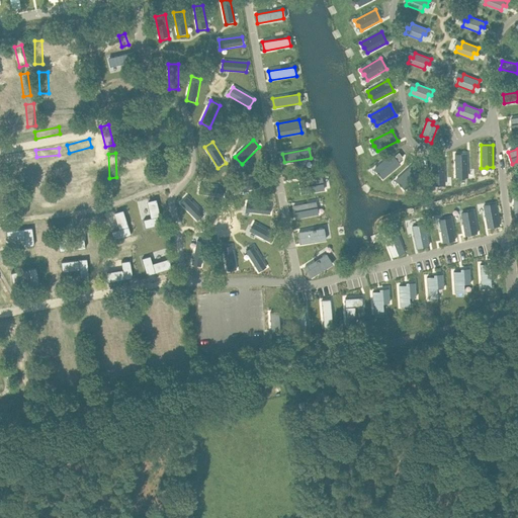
[(467,153),(455,154),(455,177),(461,177),(461,176),(467,175),(467,153)]
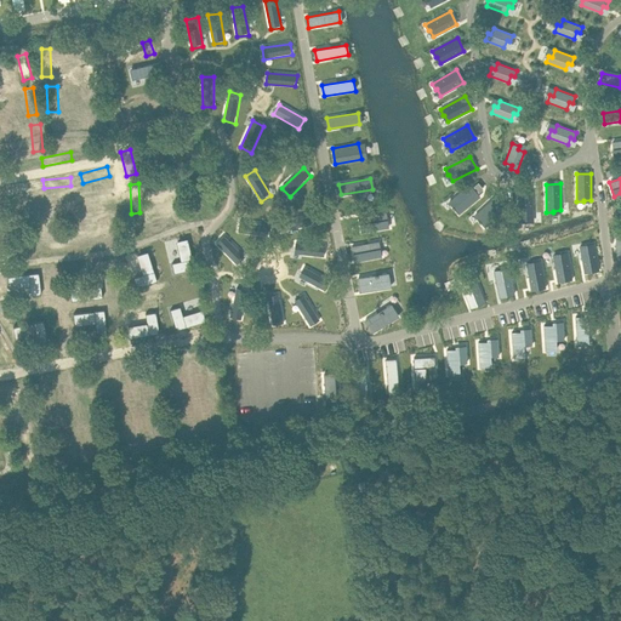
[(469,184),(449,201),(453,206),(455,210),(455,209),(460,214),(480,197),(469,184)]
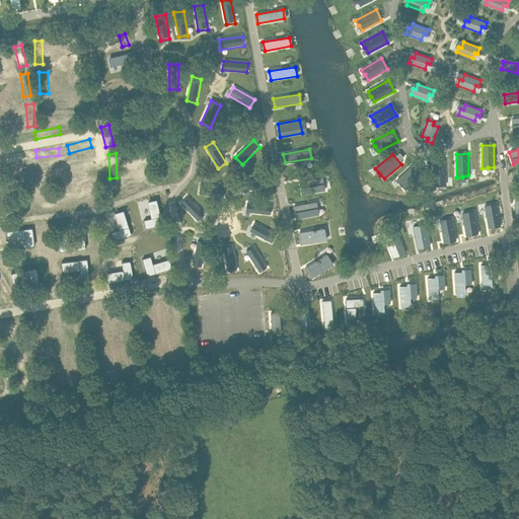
[(445,161),(433,162),(434,186),(440,184),(440,183),(446,183),(445,161)]
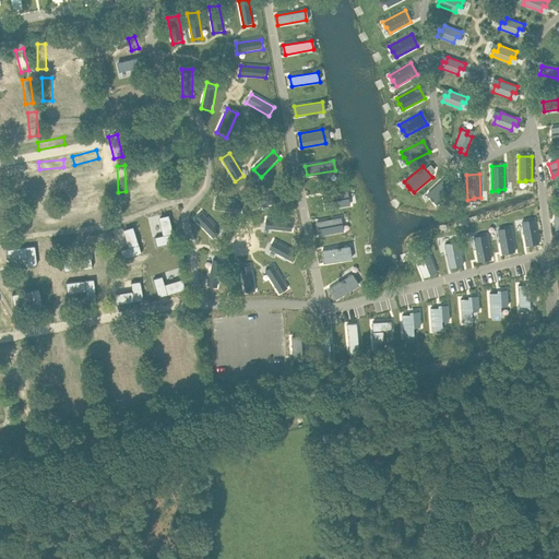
[(79,180),(80,188),(103,186),(102,178),(79,180)]
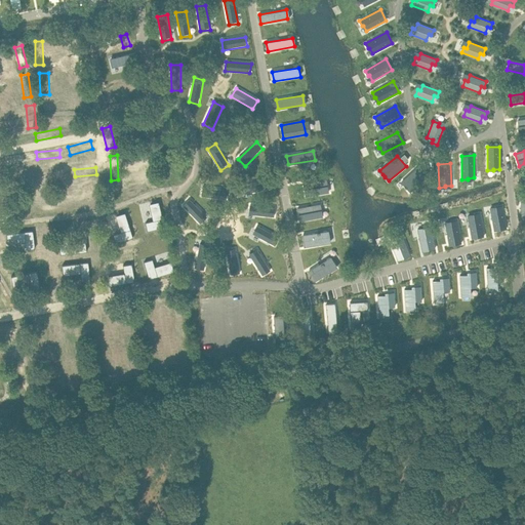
[(418,167),(401,182),(405,186),(404,187),(406,189),(407,188),(410,192),(427,176),(418,167)]
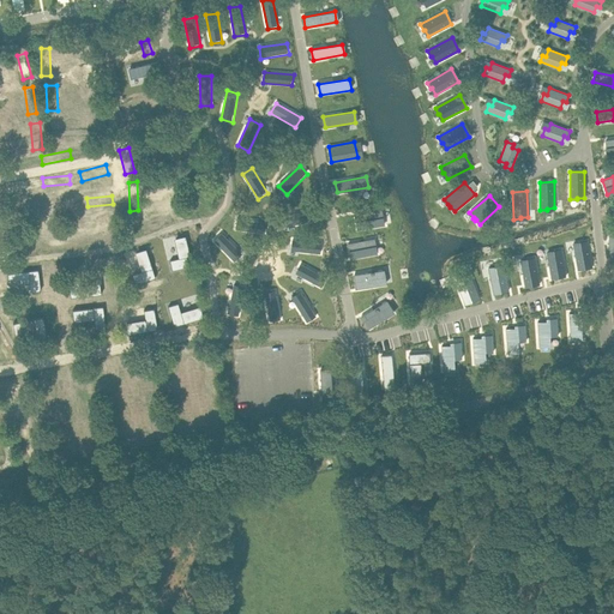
[(175,197),(155,198),(155,208),(176,206),(175,197)]
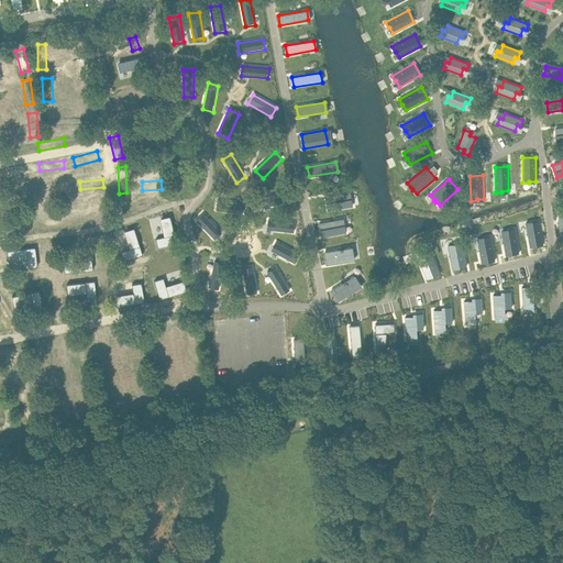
[(350,191),(326,196),(328,210),(352,206),(350,191)]
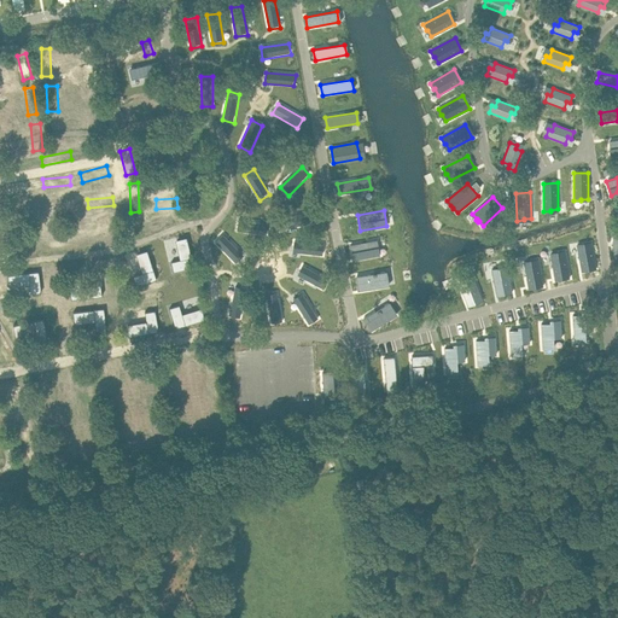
[(286,217),(289,229),(318,222),(315,211),(286,217)]
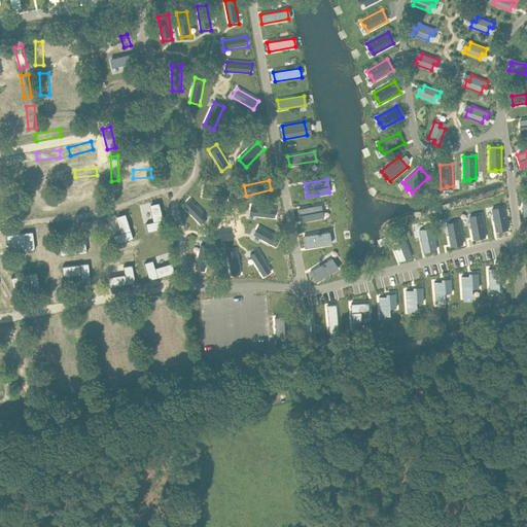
[(98,184),(76,187),(77,195),(99,191),(98,184)]
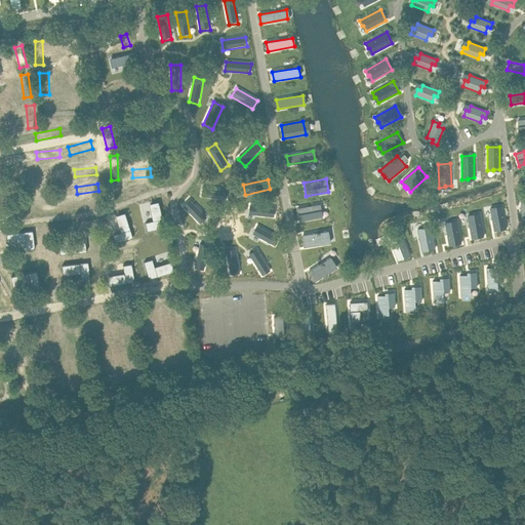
[(203,188),(202,198),(227,201),(228,192),(203,188)]
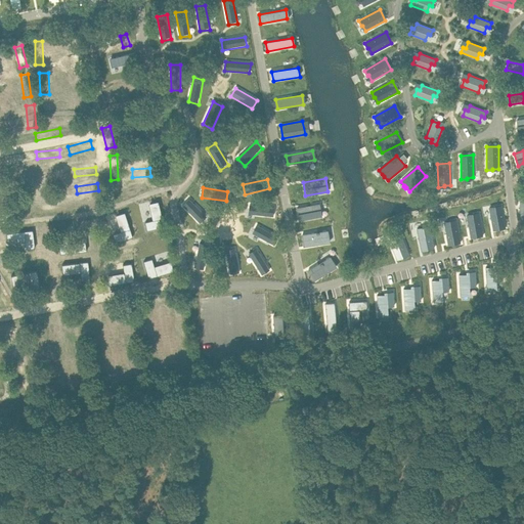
[(189,200),(182,207),(201,224),(208,217),(189,200)]
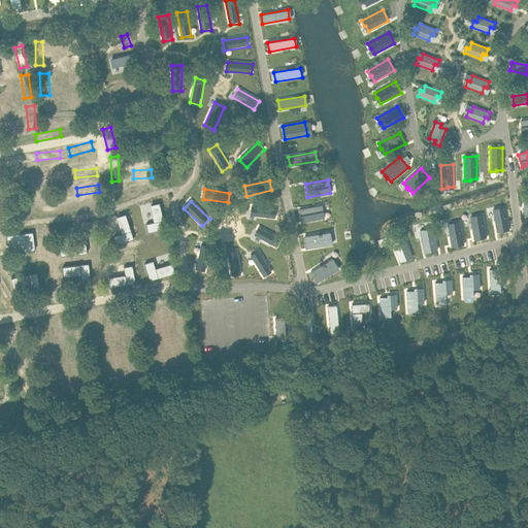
[(322,204),(299,208),(302,222),(324,218),(322,204)]
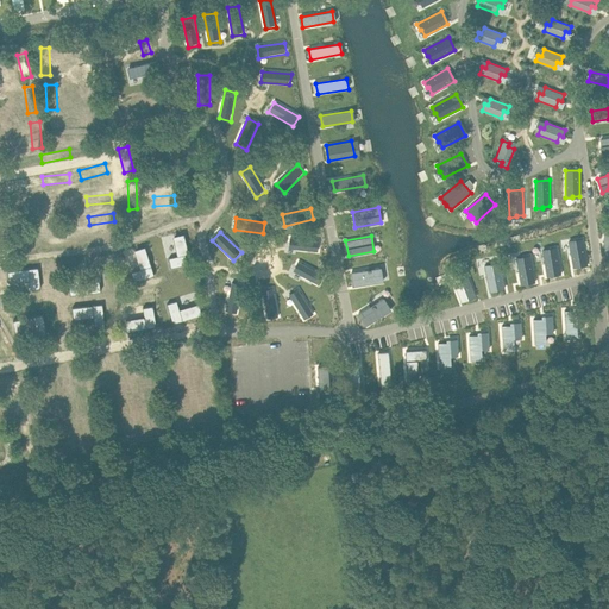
[(576,240),(569,242),(573,268),(588,265),(583,238),(576,239),(576,240)]
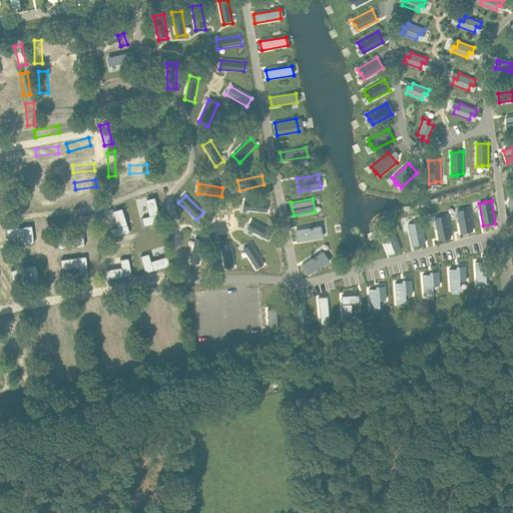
[(244,201),(243,211),(269,213),(270,204),(244,201)]
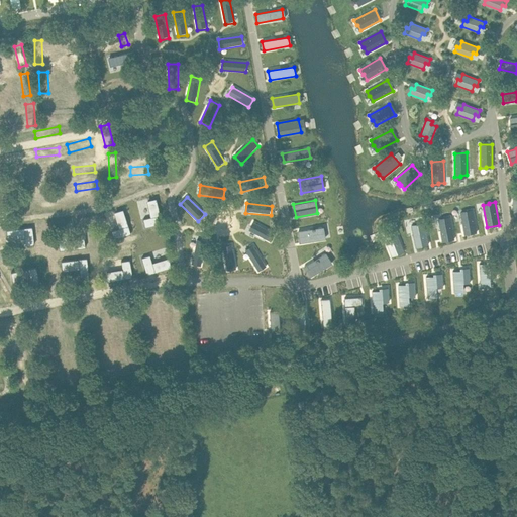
[(233,206),(217,209),(219,225),(236,222),(233,206)]
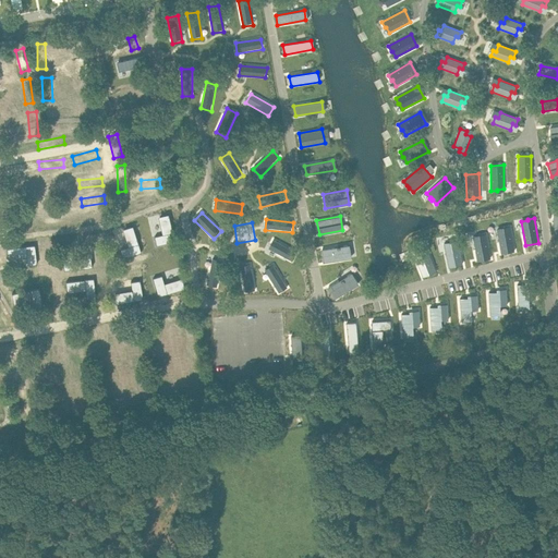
[(504,231),(497,232),(501,255),(514,253),(510,229),(504,230),(504,231)]
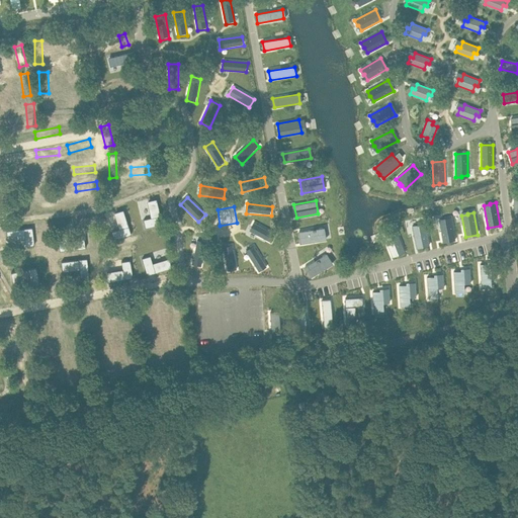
[(445,220),(439,221),(443,242),(455,240),(451,218),(445,219),(445,220)]
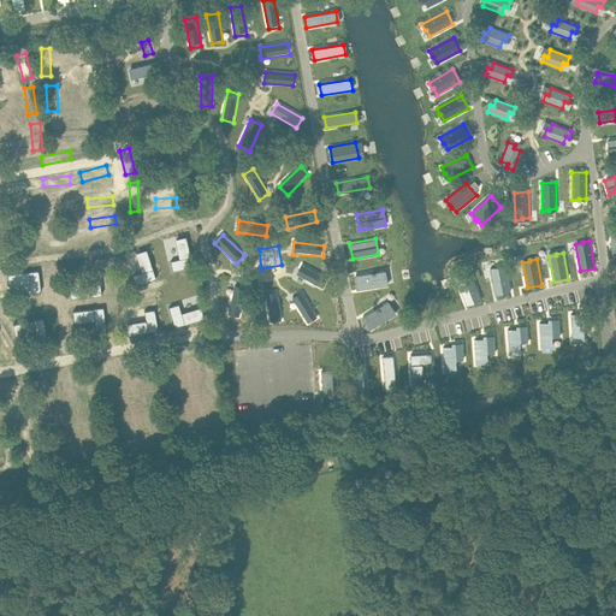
[(154,288),(164,286),(160,260),(152,260),(154,288)]
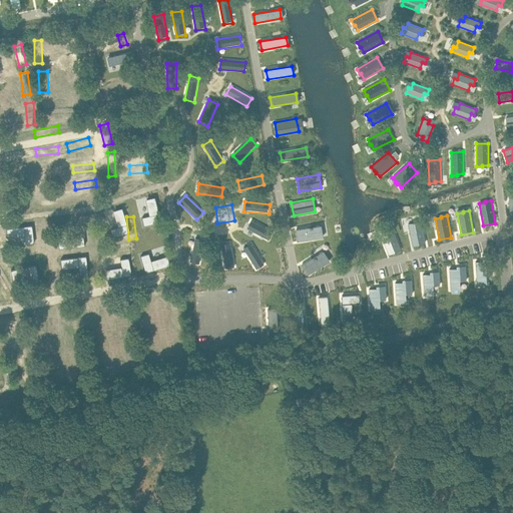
[(252,221),(247,229),(270,240),(274,232),(252,221)]
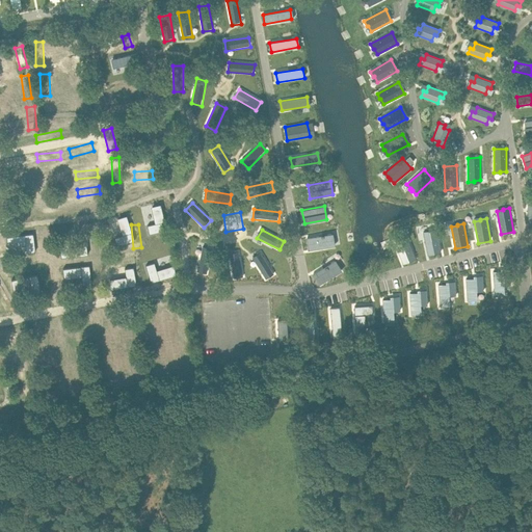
[(436,230),(423,233),(428,257),(442,254),(436,230)]
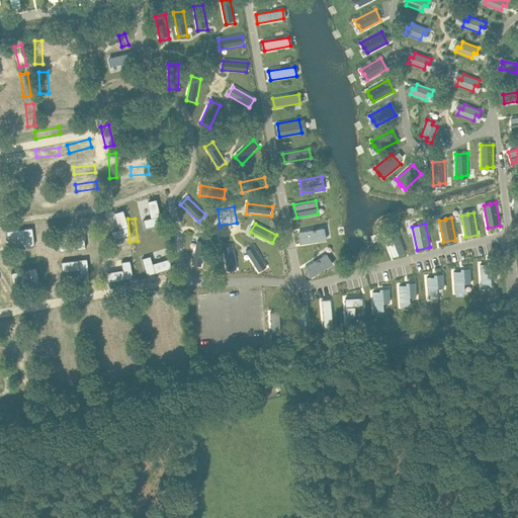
[(42,226),(19,230),(20,237),(44,234),(42,226)]
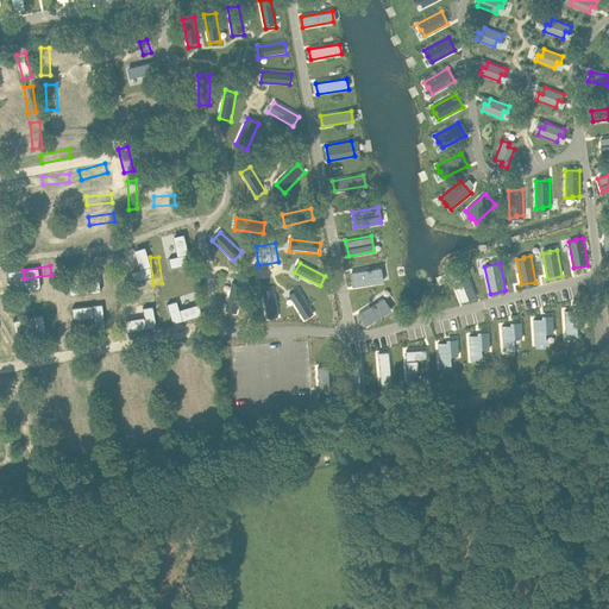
[(187,269),(188,294),(198,294),(196,268),(187,269)]
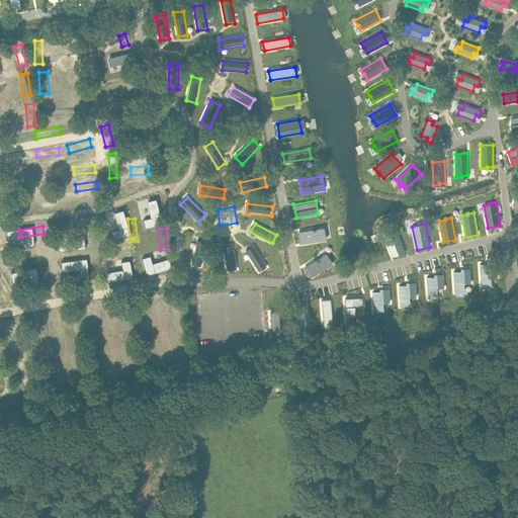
[(325,229),(298,232),(300,246),(327,242),(325,229)]
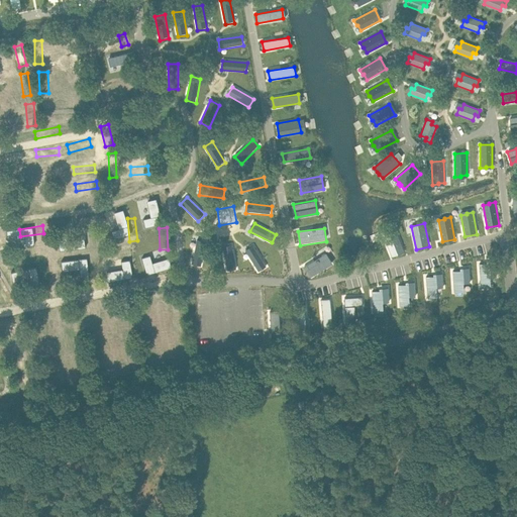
[(395,231),(383,235),(391,256),(403,251),(395,231)]
